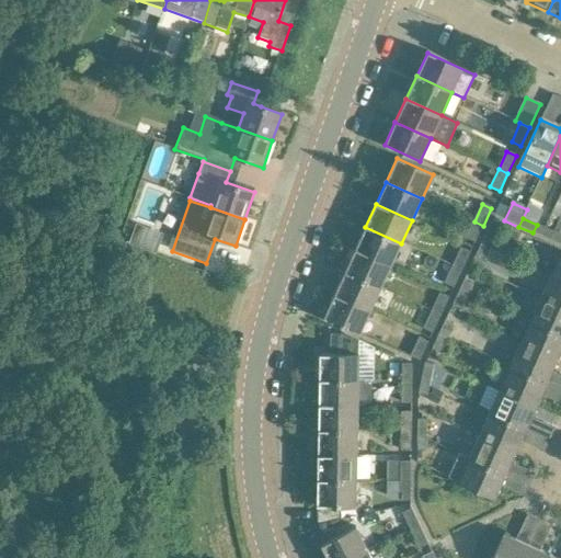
[(474,243),(483,226),(474,221),(466,239),(474,243)]
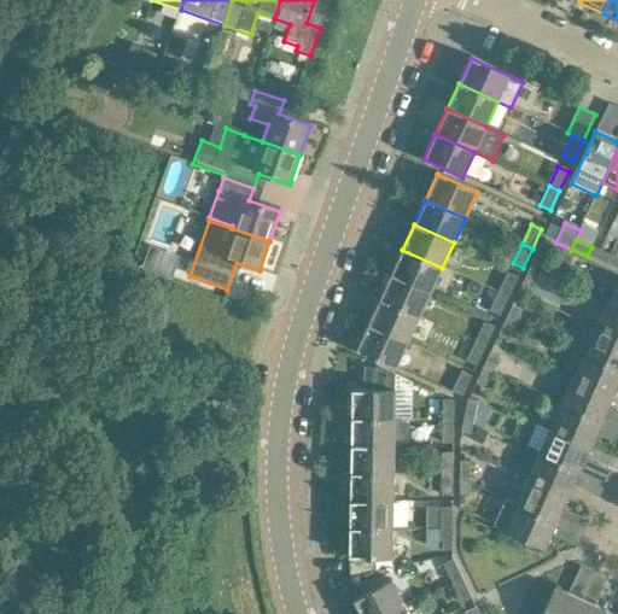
[(549,264),(555,250),(542,244),(530,269),(538,274),(544,276),(566,286),(572,274),(549,264)]
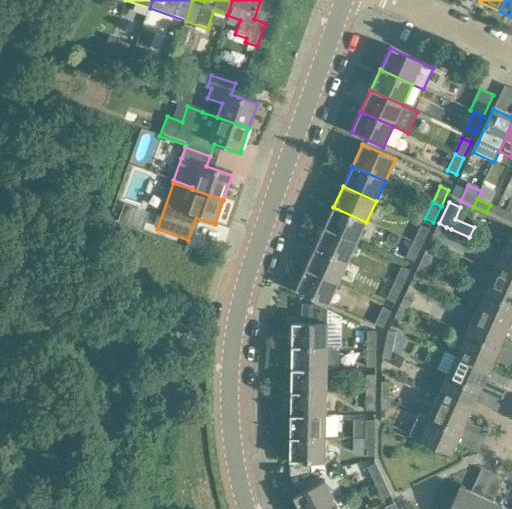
[(123,214),(134,219),(138,208),(127,203),(123,214)]
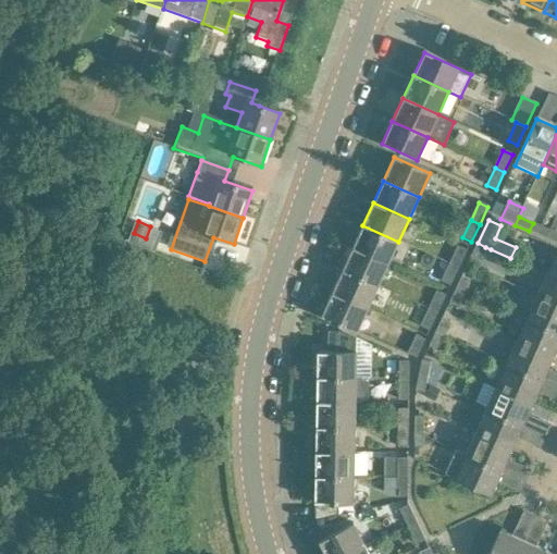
[(388,263),(398,242),(362,225),(353,248),(388,263)]
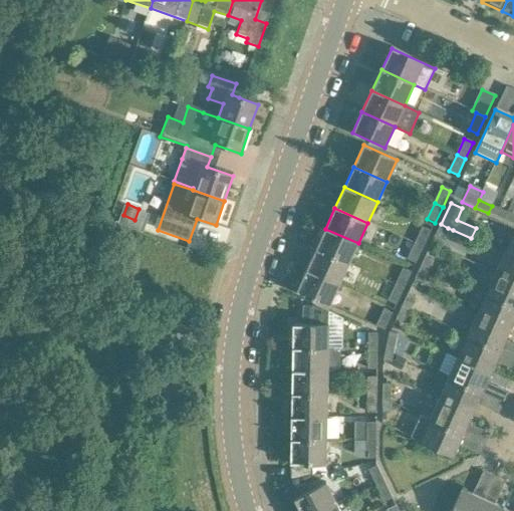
[(513,224),(513,215),(507,213),(504,220),(513,224)]
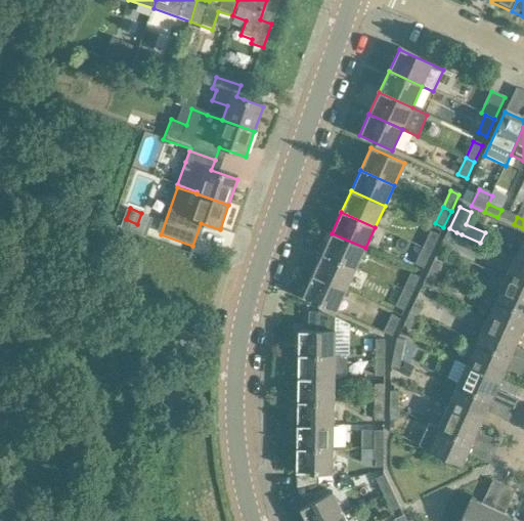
[(450,246),(456,232),(449,228),(443,243),(450,246)]
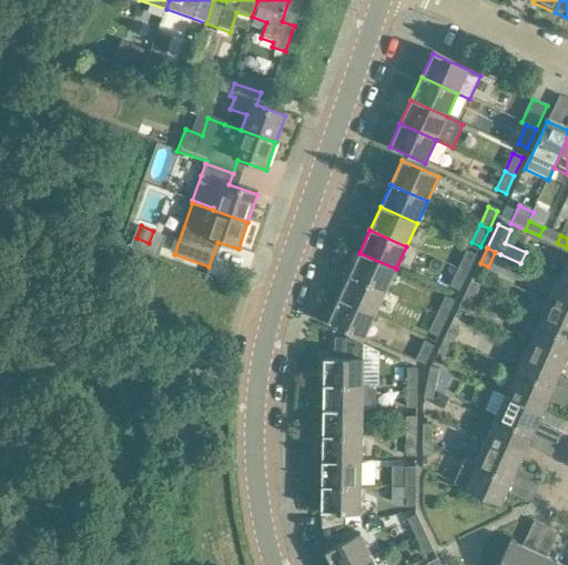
[(467,274),(476,256),(467,252),(458,270),(467,274)]
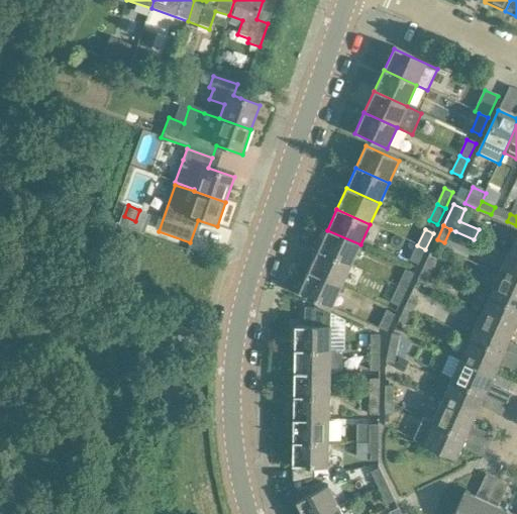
[(350,266),(360,244),(327,230),(317,250),(350,266)]
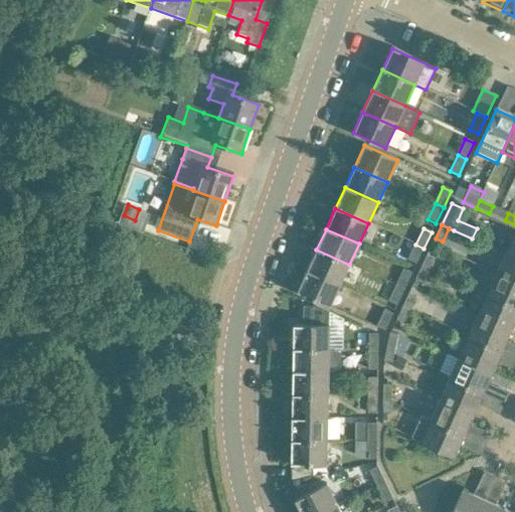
[(514,258),(514,232),(505,253),(514,258)]
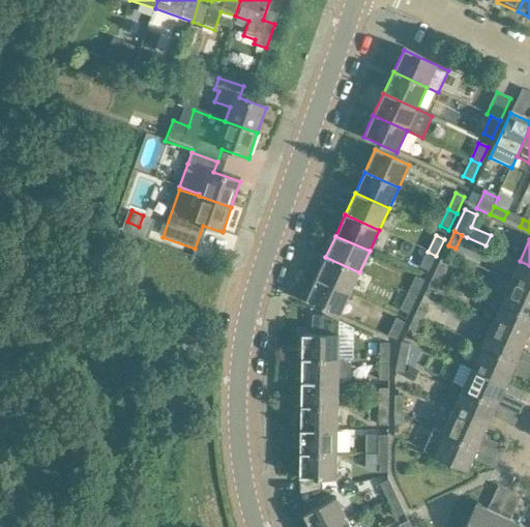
[(429,273),(436,256),(428,252),(419,269),(429,273)]
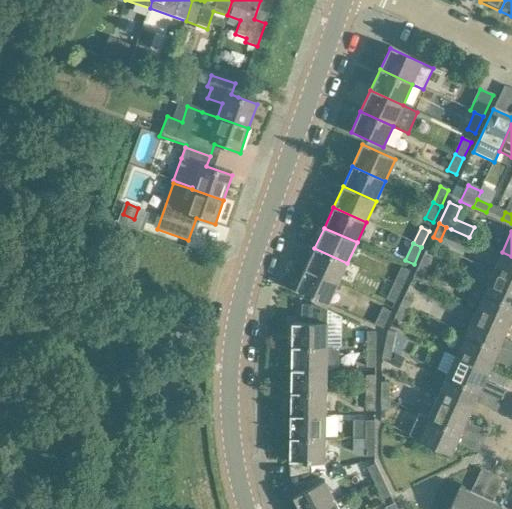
[(338,283),(347,263),(314,248),(305,269),(338,283)]
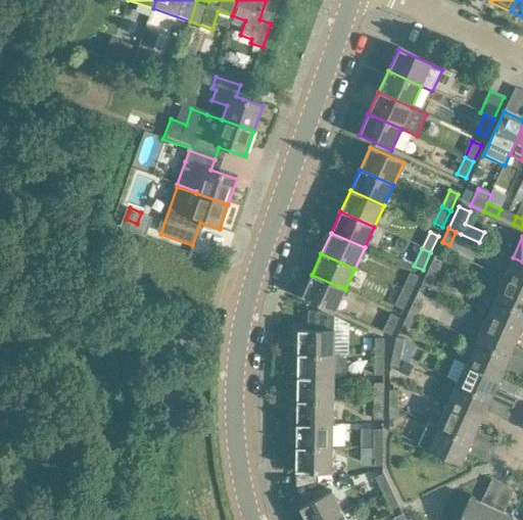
[(442,261),(435,257),(429,271),(436,274),(442,261)]
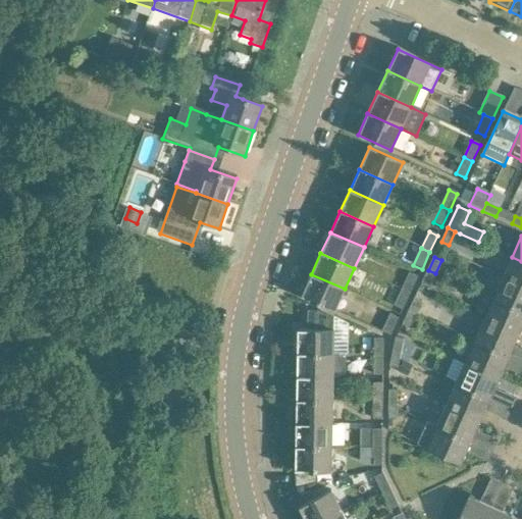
[(521,261),(512,257),(503,278),(521,287),(521,261)]
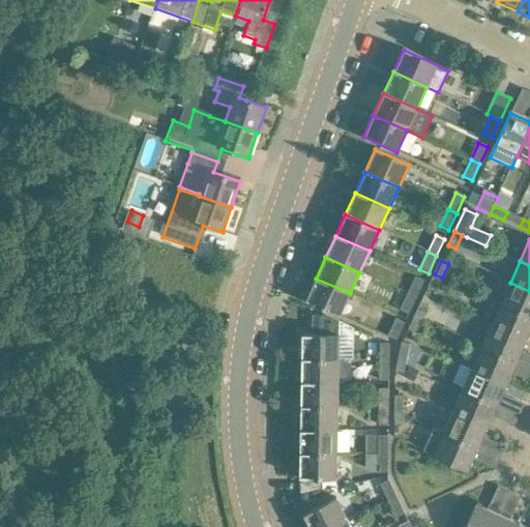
[(436,291),(442,277),(435,274),(429,288),(436,291)]
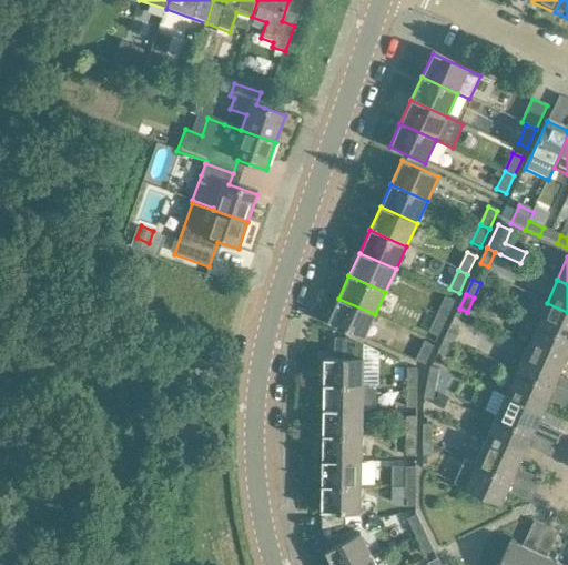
[(446,320),(455,302),(445,298),(437,315),(446,320)]
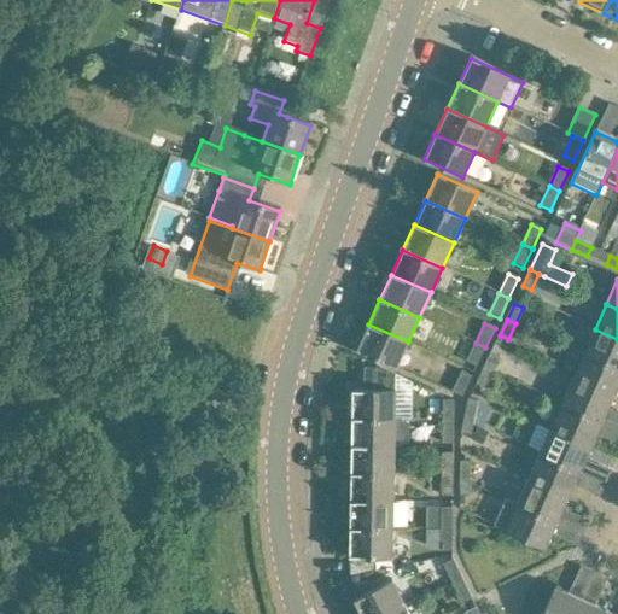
[(396,368),(408,341),(368,325),(356,350),(396,368)]
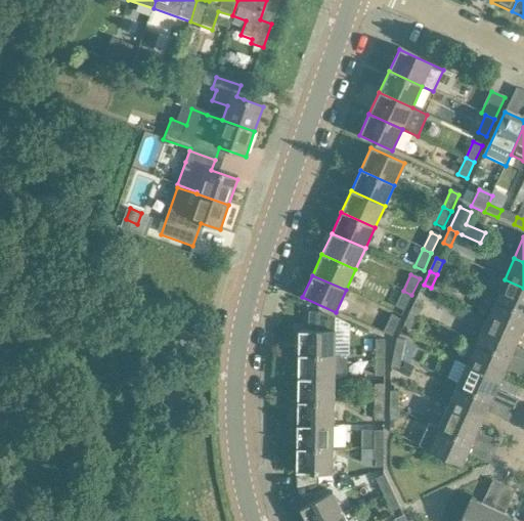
[(523,288),(505,279),(495,301),(523,313),(523,288)]
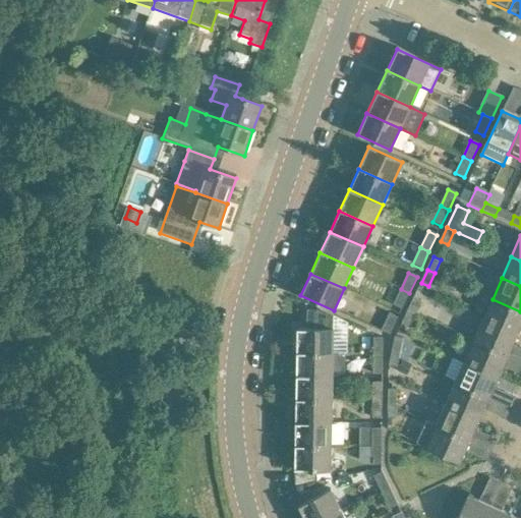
[(402,310),(409,293),(401,289),(393,306),(402,310)]
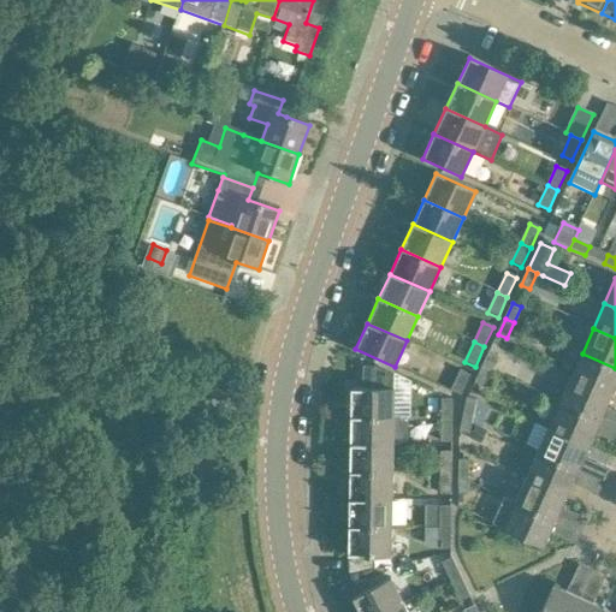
[(498,357),(489,354),(481,368),(491,373),(498,357)]
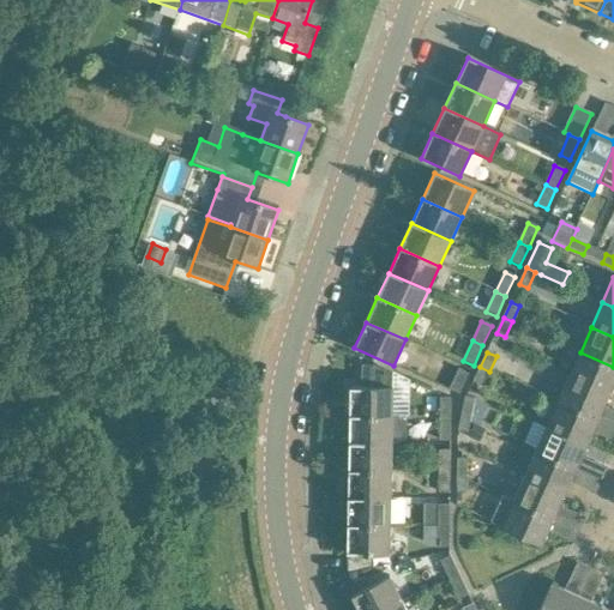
[(608,394),(613,382),(613,367),(581,352),(569,378),(608,394)]
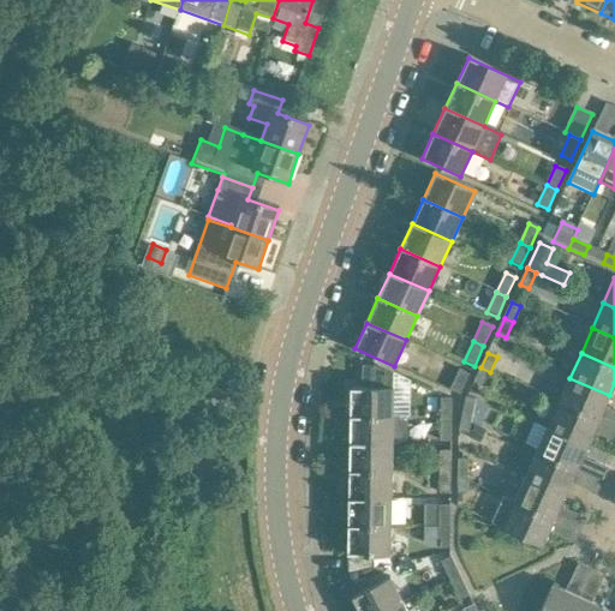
[(482,388),(490,372),(481,367),(473,383),(482,388)]
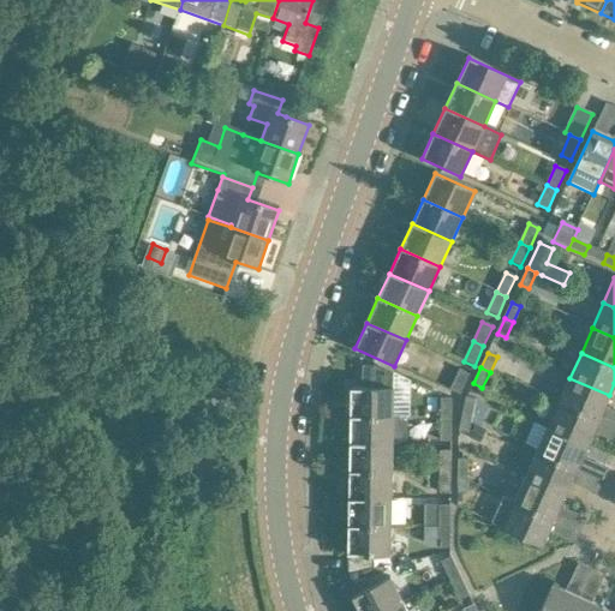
[(460,395),(470,376),(459,371),(449,390),(460,395)]
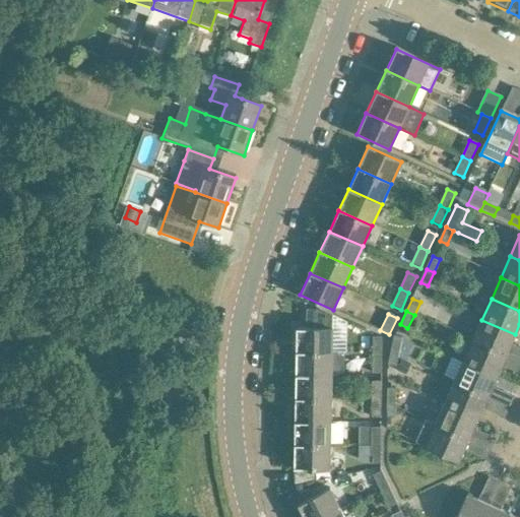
[(515,334),(481,320),(472,341),(506,356),(515,334)]
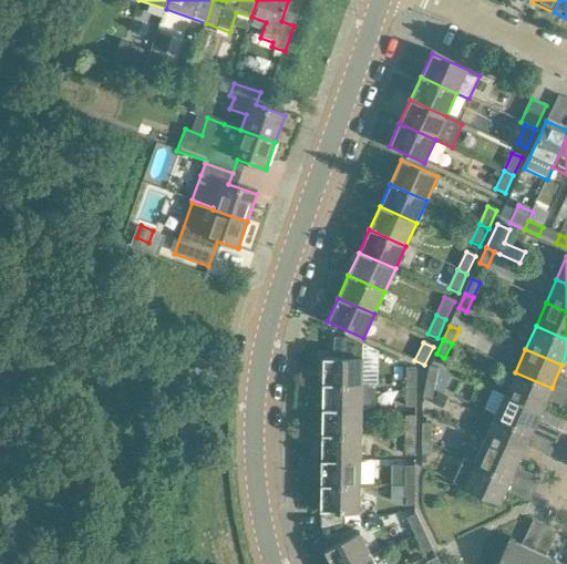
[(322,359),(322,385),(362,386),(362,360),(322,359)]
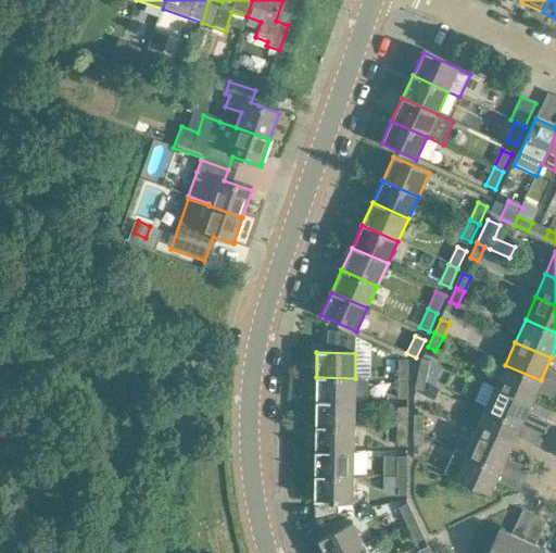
[(430,363),(421,361),(418,376),(427,378),(430,363)]
